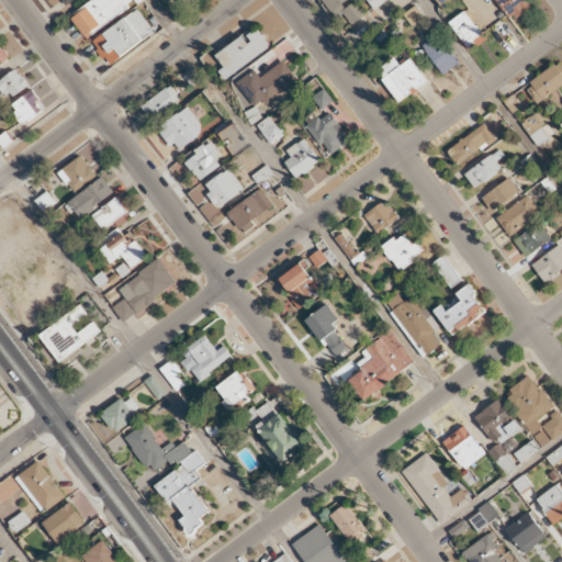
[(134,3),(131,0),(91,0),(70,15),(86,37),(134,3)]
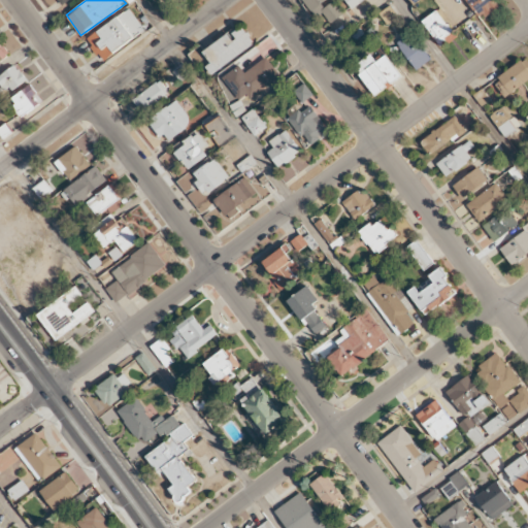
[(334,1),(325,7),(322,3),(326,0),(301,0),(314,17),(322,10),(331,24),(343,14),(334,1)]
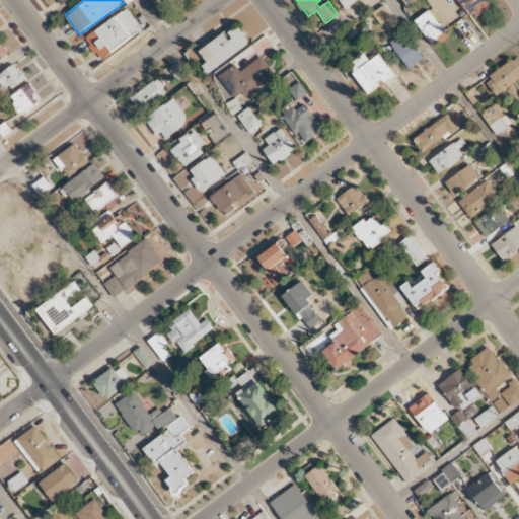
[(332,0),(334,1),(335,0),(339,0),(347,9),(358,0),(332,0)]
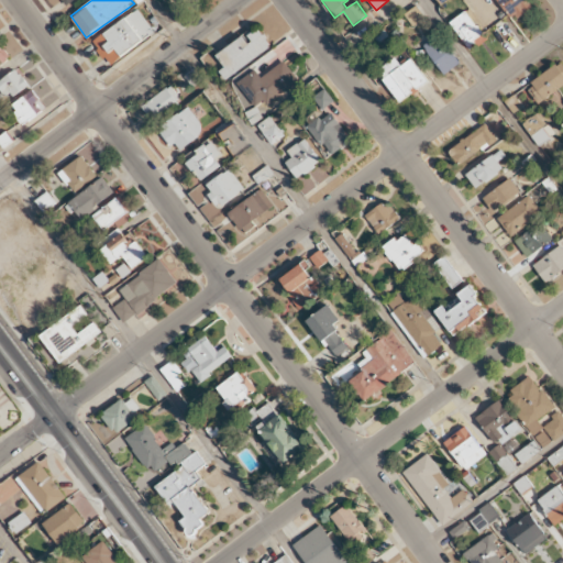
[(532,8),(526,0),(496,0),(511,22),(532,8)]
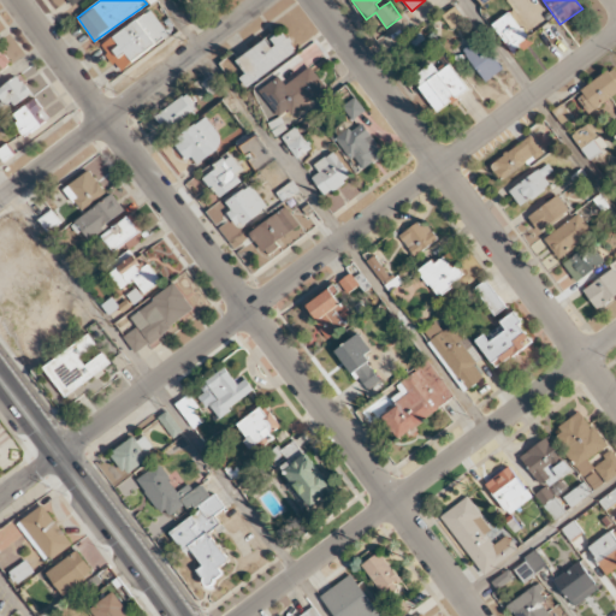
[(451,29),(465,19),(455,6),(443,16),(451,29)]
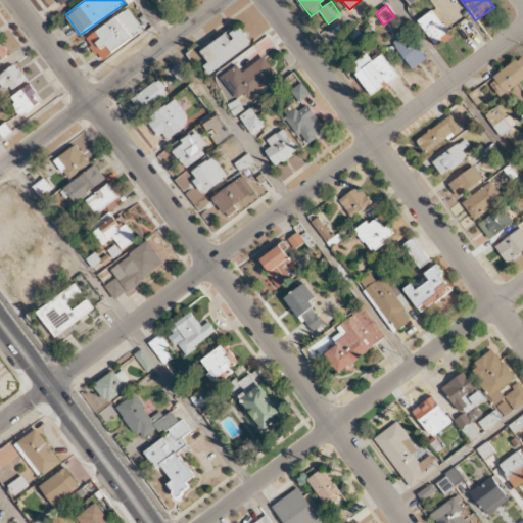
[(86,39),(101,60),(143,31),(128,8),(86,39)]
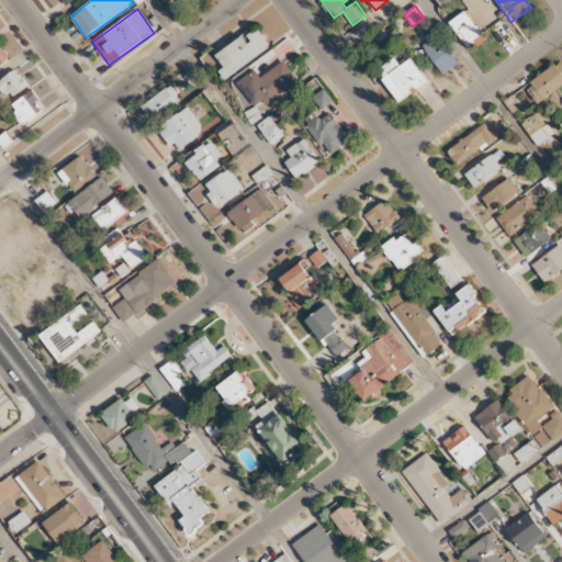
[(470,51),(485,38),(464,11),(449,22),(470,51)]
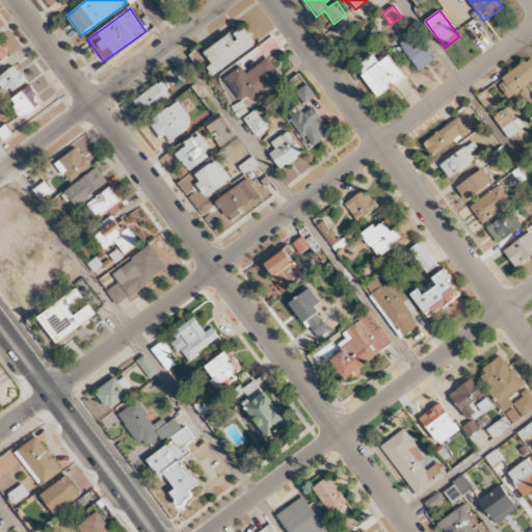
[(233,34),(231,32),(204,53),(212,64),(208,68),(214,76),(257,43),(244,26),(233,34)]
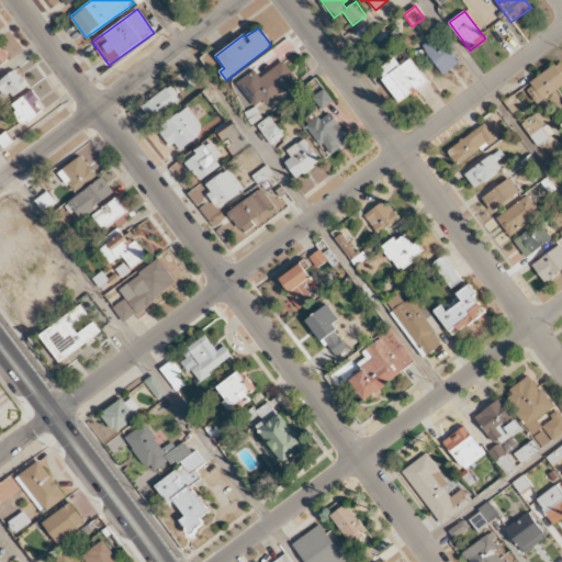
[(441,75),(458,65),(440,34),(423,44),(441,75)]
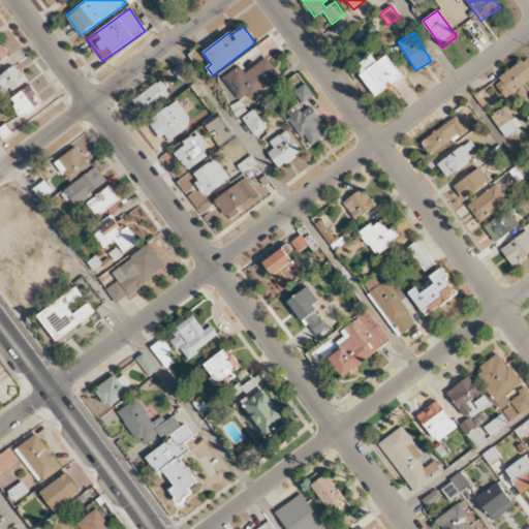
[(377,62),(371,54),(354,66),(376,95),(402,76),(386,55),(377,62)]
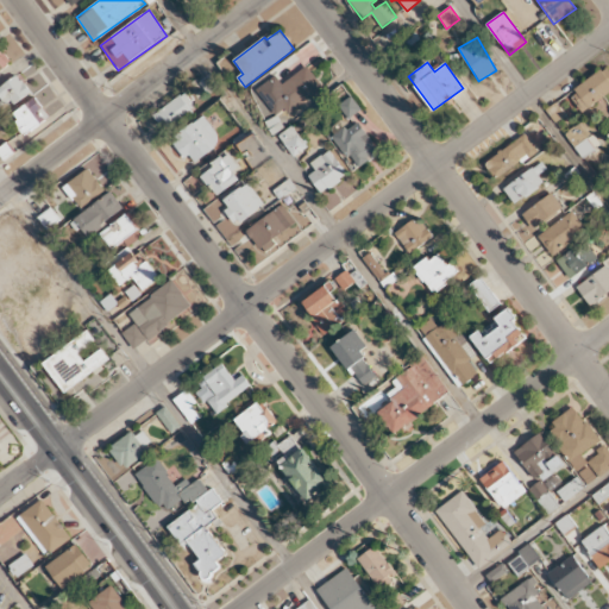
[(322,87),(307,66),(283,83),(276,75),(257,89),(278,119),(322,87)]
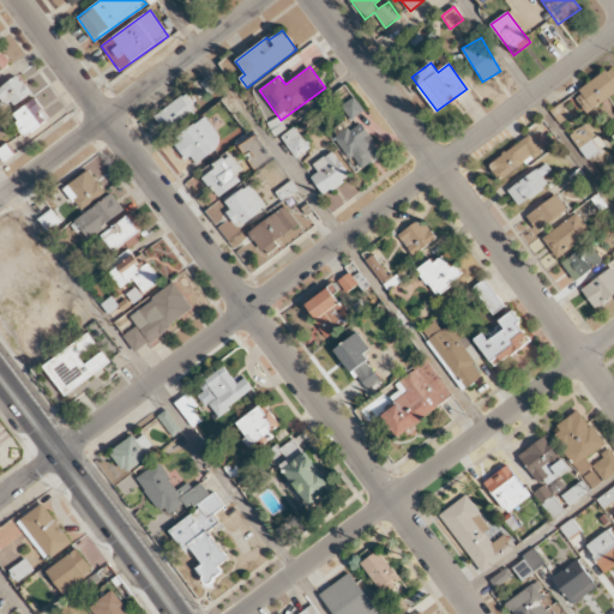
[(573,95),(587,113),(613,92),(613,70),(611,66),(573,95)]
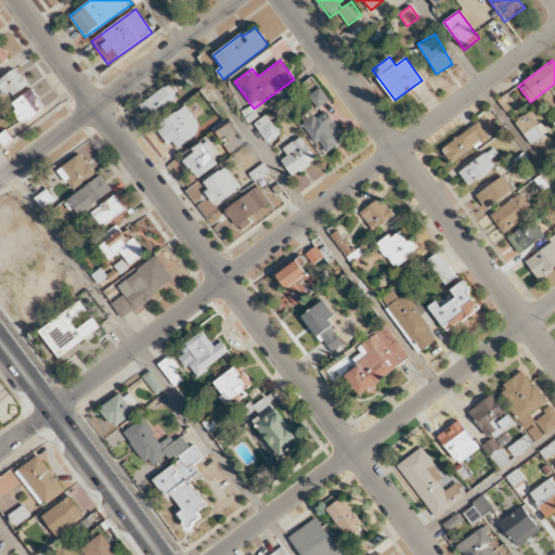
[(27,85),(16,68),(0,79),(0,97),(10,91),(12,95),(27,85)]
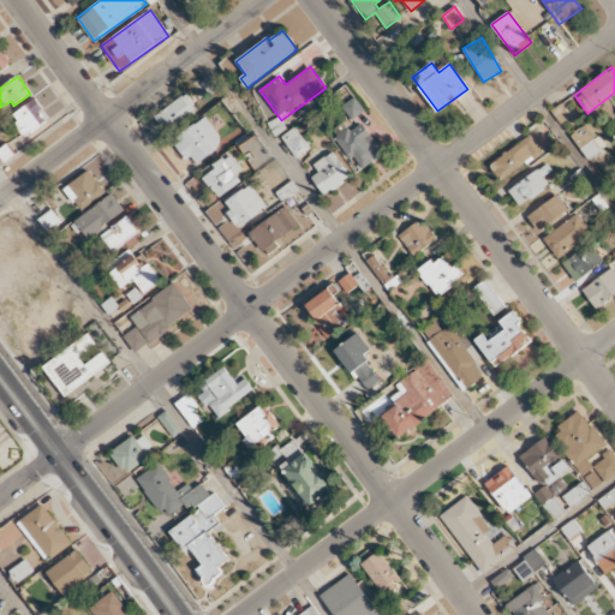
[(167,132),(199,113),(189,94),(155,113),(167,132)]
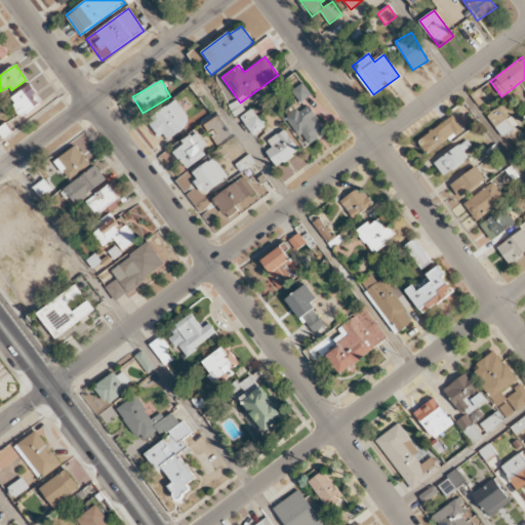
[(300,103),(312,94),(303,83),(292,90),(300,103)]
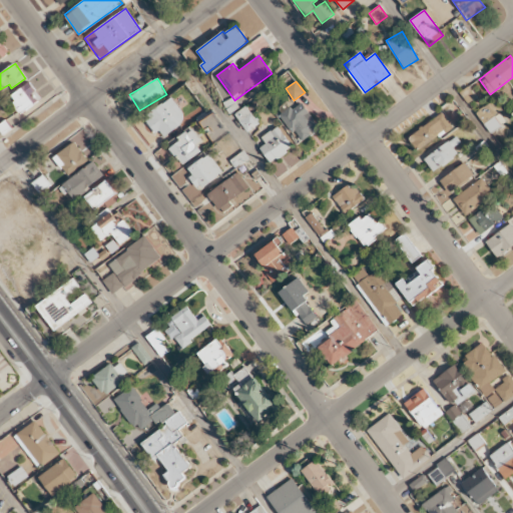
[(10,95),(20,112),(41,99),(30,82),(10,95)]
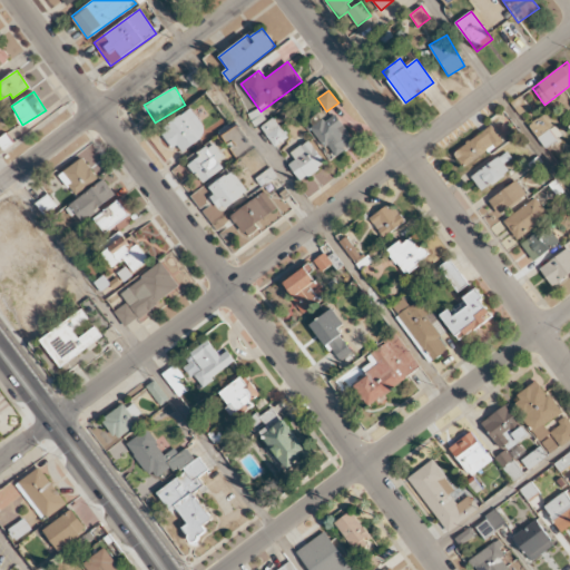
[(527,109),(521,97),(512,101),(518,114),(527,109)]
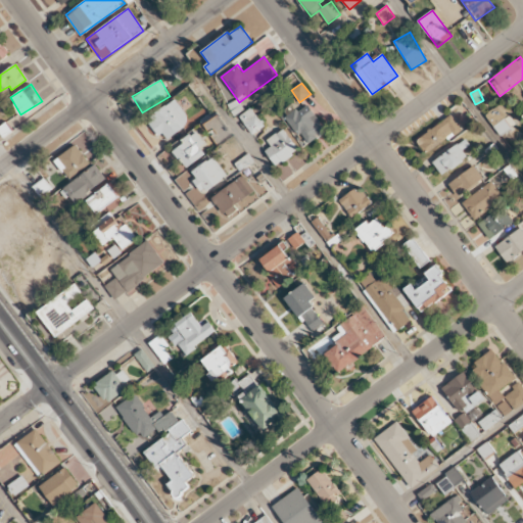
[(163,140),(191,124),(177,99),(149,116),(163,140)]
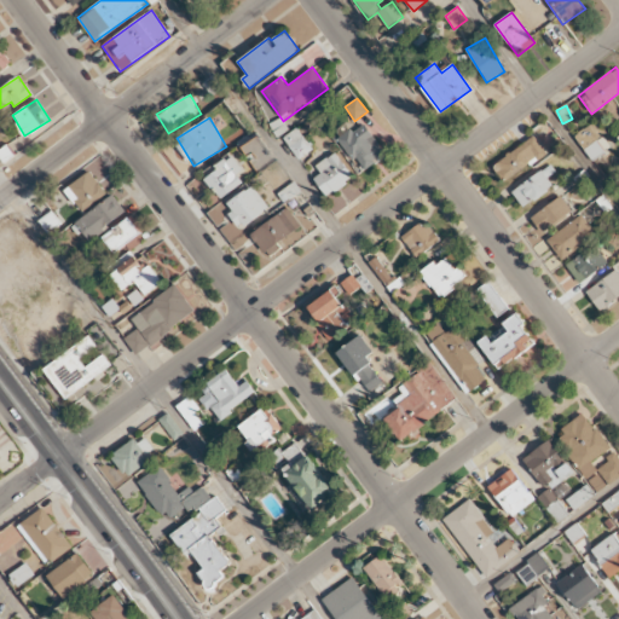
[(595,121),(574,136),(591,161),(613,146),(595,121)]
